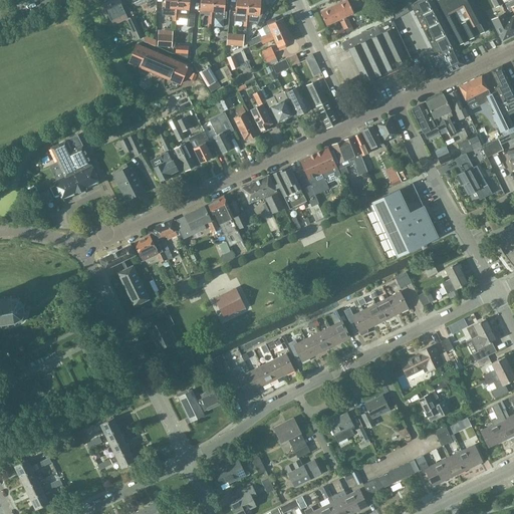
[(120,0),(106,0),(102,2),(105,7),(103,7),(102,9),(102,10),(103,13),(104,13),(106,13),(107,13),(111,19),(125,12),(123,7),(124,7),(120,0)]
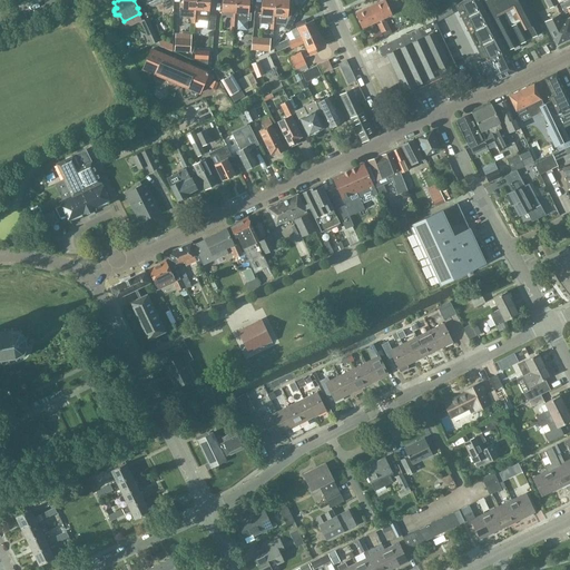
[(179,16),(192,16),(198,17),(199,9),(196,9),(196,0),(183,0),(183,8),(180,7),(179,16)]
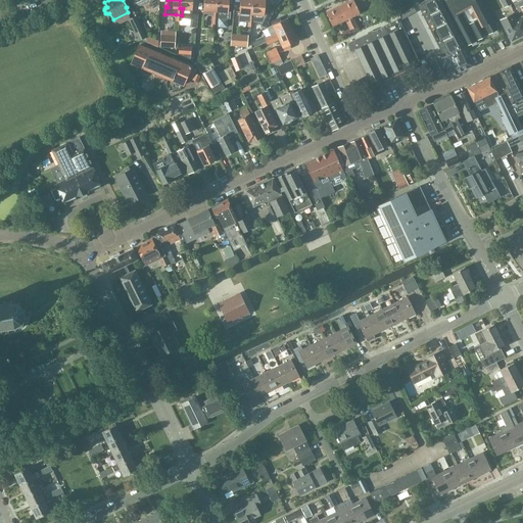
[(192,13),(192,9),(192,0),(180,0),(180,8),(183,8),(182,15),(176,14),(176,20),(179,21),(182,21),(182,18),(191,19),(190,27),(196,28),(197,13),(192,13)]
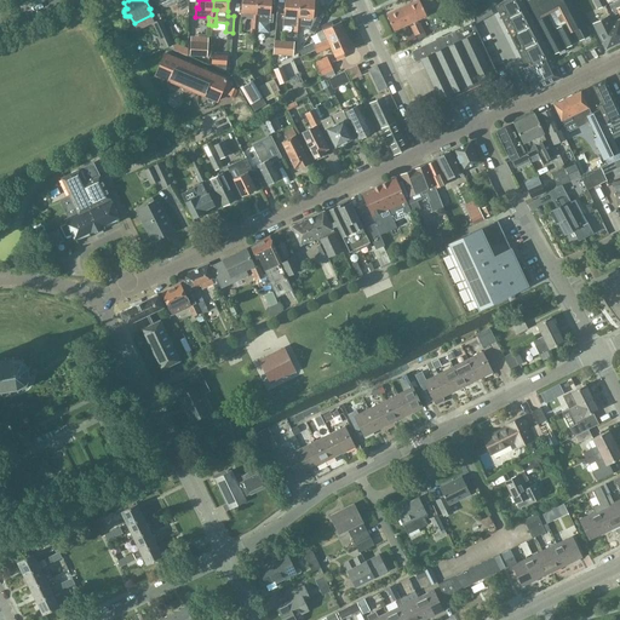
[(252,18),(252,21),(259,21),(259,13),(256,13),(256,0),(241,0),(241,18),(242,18),(242,17),(252,18)]
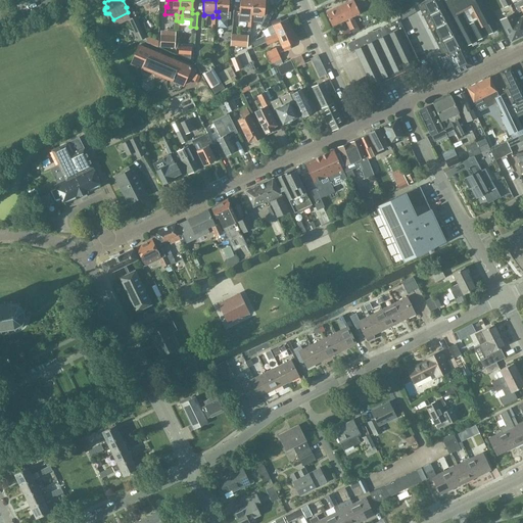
[(219,17),(212,17),(211,24),(215,24),(218,24),(218,25),(218,27),(227,28),(227,18),(230,18),(231,11),(228,11),(229,0),(216,0),(216,11),(219,11),(219,17)]
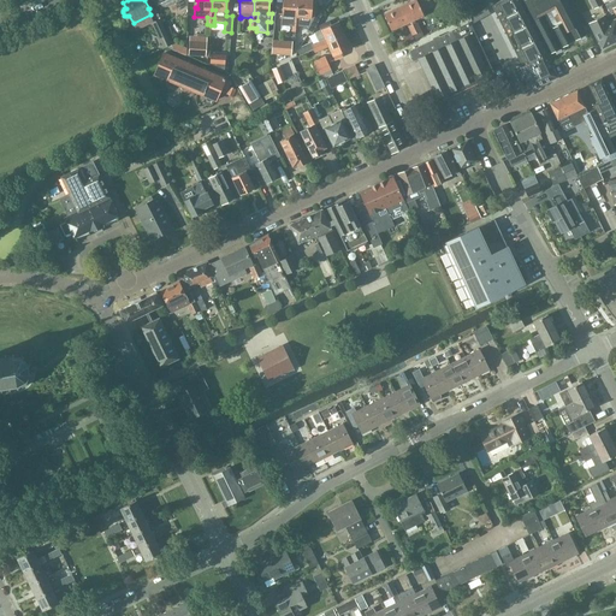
[(296,17),(297,0),(283,0),(282,16),(292,16),(291,24),(300,24),(300,17),(296,17)]
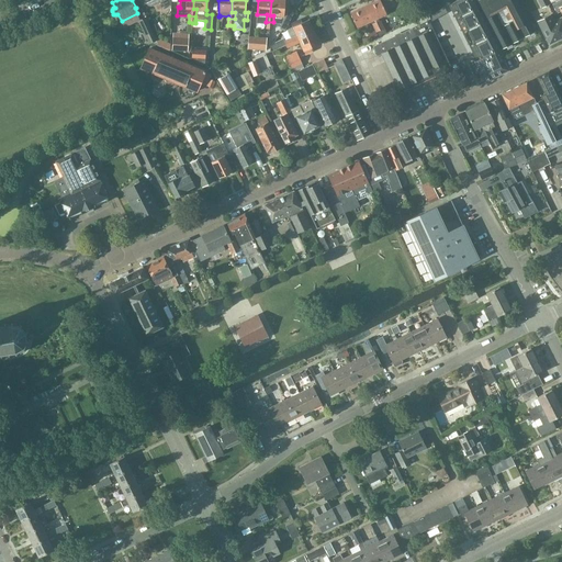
[(283,14),(284,11),(284,0),(271,0),(270,15),(273,15),(273,22),(266,22),(266,23),(266,29),(272,29),(273,23),(280,23),(280,29),(284,31),(292,15),(283,14)]
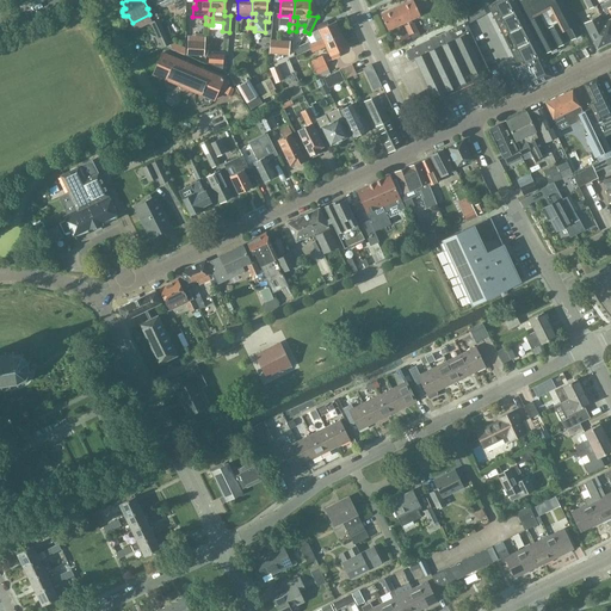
[(396,7),(403,24),(405,26),(412,23),(411,20),(420,16),(415,5),(412,0),(403,4),(405,5),(397,8),(396,7)]
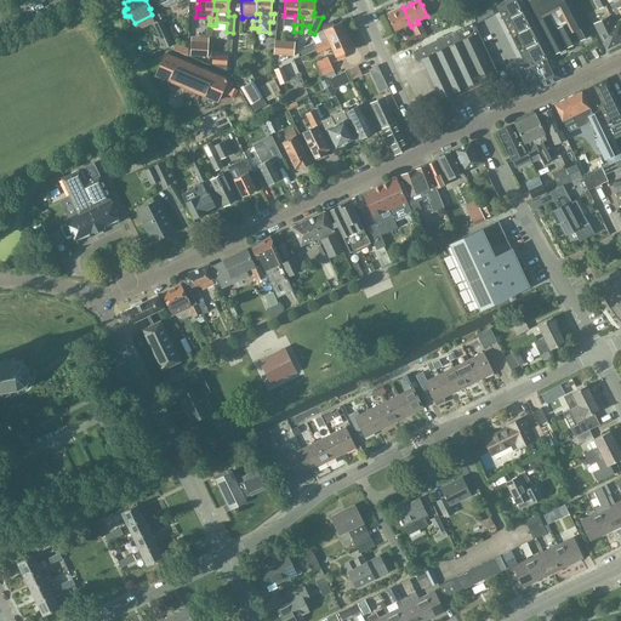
[(552,53),(524,1),(524,0),(506,0),(495,6),(527,67),(518,70),(529,93),(562,78),(550,55),(552,53)]
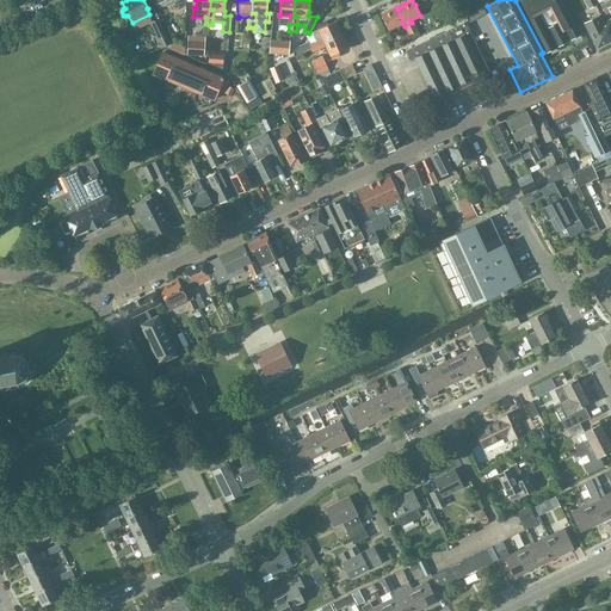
[(516,0),(516,1),(543,53),(556,45),(548,29),(560,23),(568,39),(581,34),(563,0),(516,0)]
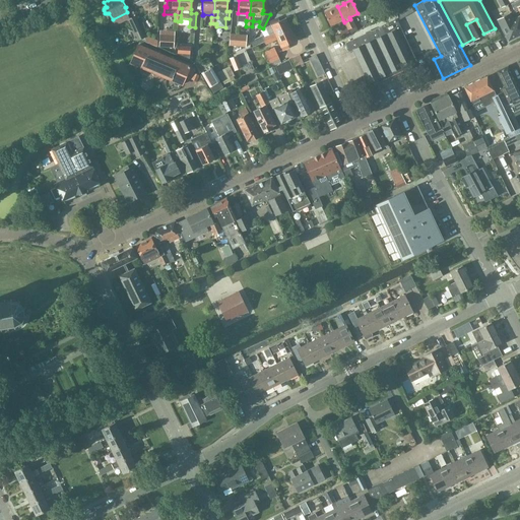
[(519,0),(518,0),(515,2),(511,4),(515,12),(519,10),(519,12),(519,0)]
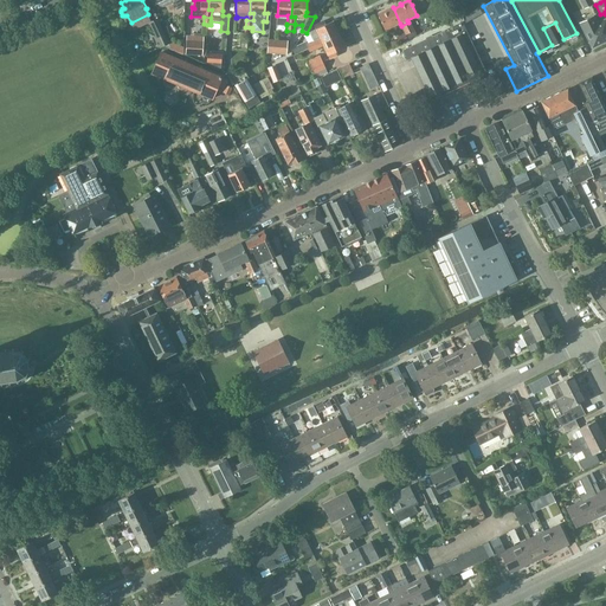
[(386,12),(386,11),(378,14),(385,31),(400,24),(393,7),(393,8),(386,12)]
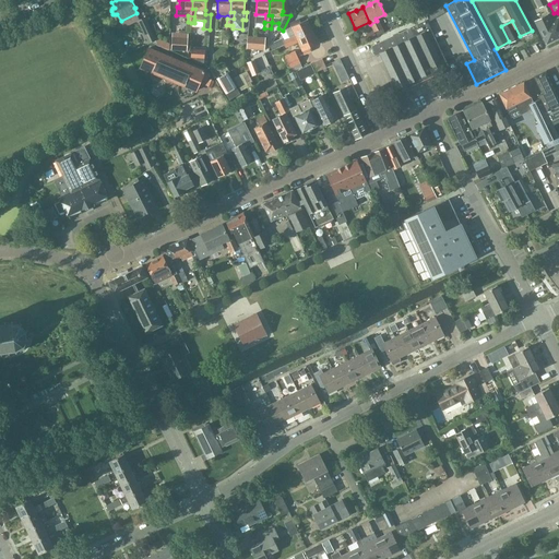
[(547,14),(534,21),(547,46),(558,39),(558,19),(551,23),(547,14)]
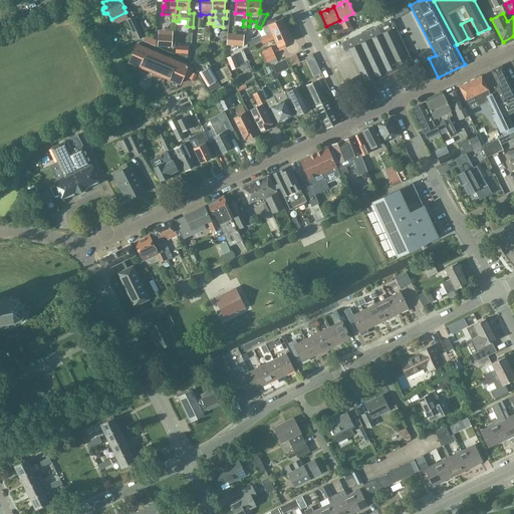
[(143,37),(143,35),(133,16),(126,19),(130,25),(129,26),(136,40),(143,37)]
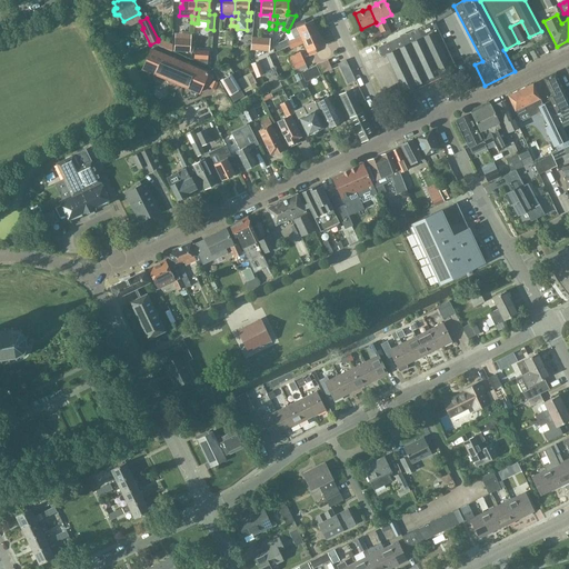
[(302,40),(318,32),(316,26),(320,23),(317,18),(312,20),(306,23),(303,19),(295,23),(297,28),(301,37),(295,40),(298,46),(303,43),(302,40)]
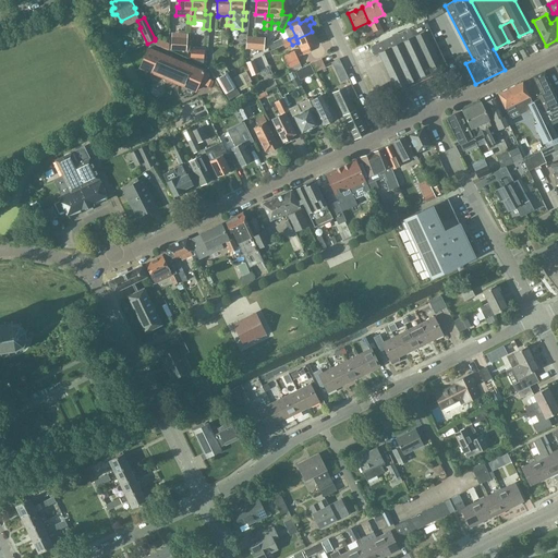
[(376,21),(370,24),(374,32),(380,28),(377,21),(376,21)]
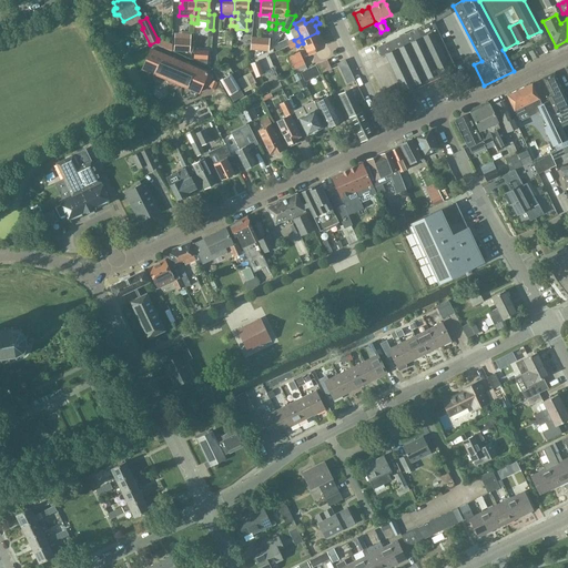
[(403,91),(438,74),(455,67),(433,21),(405,34),(404,33),(398,36),(399,37),(377,48),(382,57),(385,54),(403,91)]
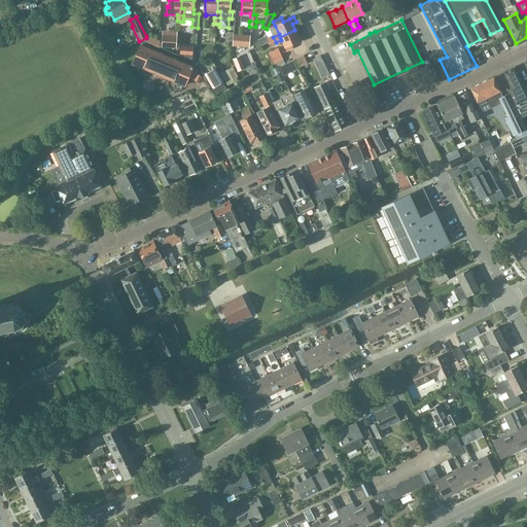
[(280,37),(281,40),(285,48),(286,50),(293,48),(292,45),(300,41),(294,30),(280,37)]
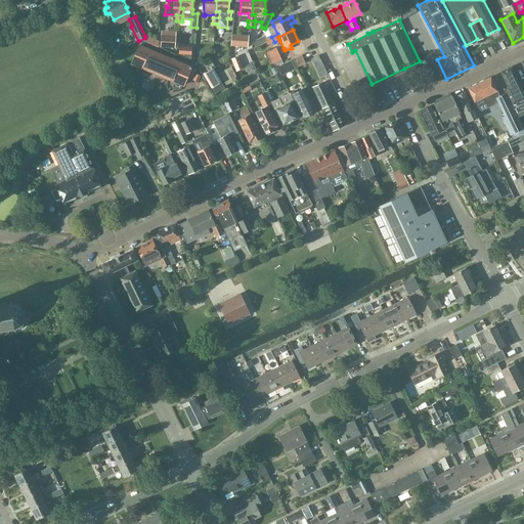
[(231,34),(230,46),(248,48),(249,36),(231,34)]
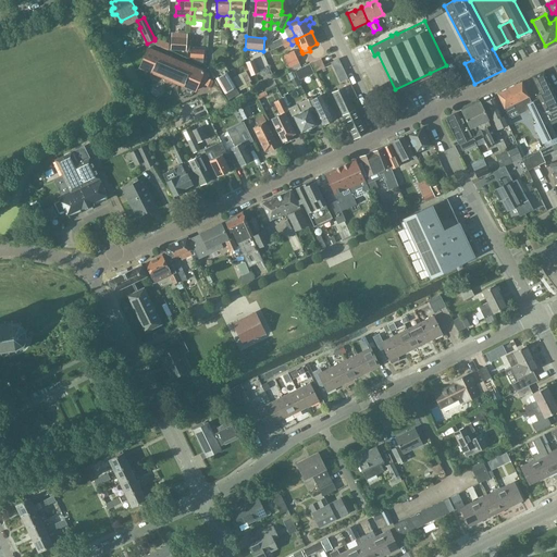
[(155,38),(155,40),(157,46),(169,50),(169,49),(169,44),(155,37),(155,38)]
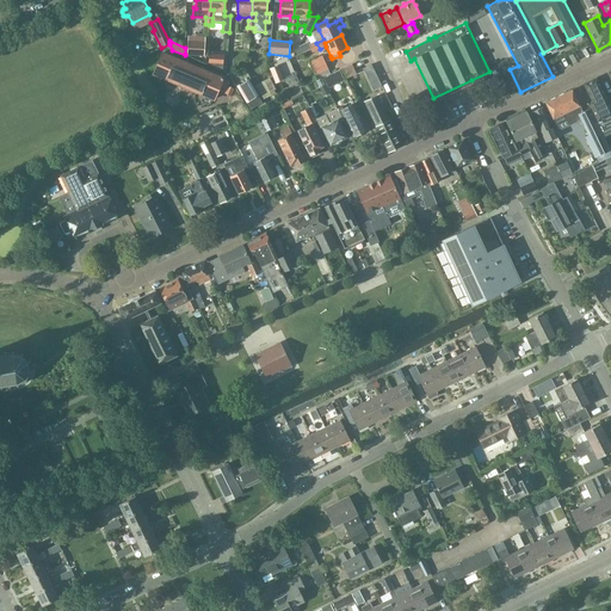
[(204,42),(189,41),(187,55),(203,55),(204,42)]
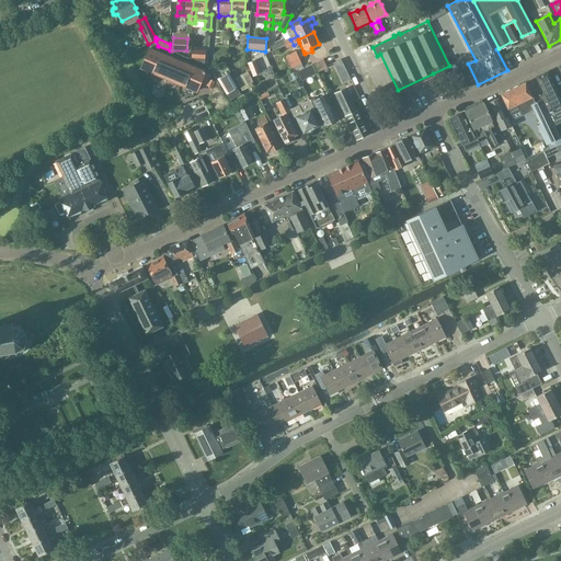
[(140,67),(158,75),(159,76),(160,73),(180,82),(179,83),(196,91),(205,72),(149,48),(140,67)]
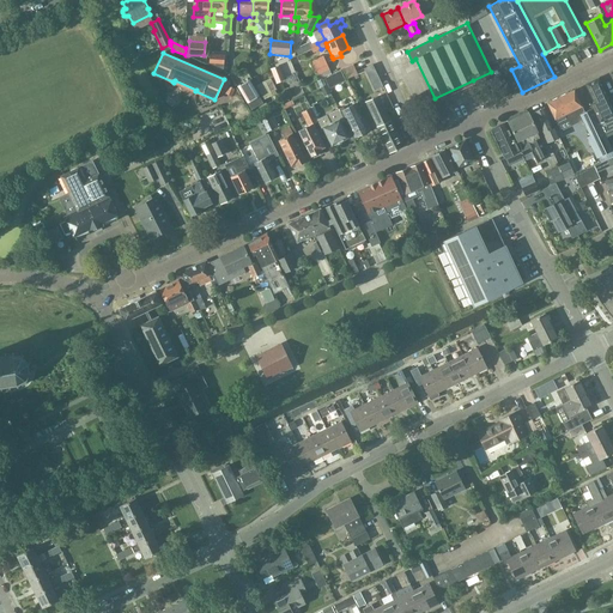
[(210,54),(208,64),(223,70),(224,54),(210,54)]
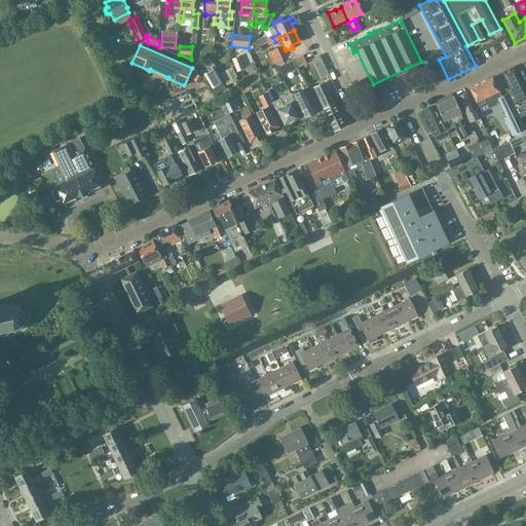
[(296,48),(300,59),(306,55),(302,46),(296,48)]
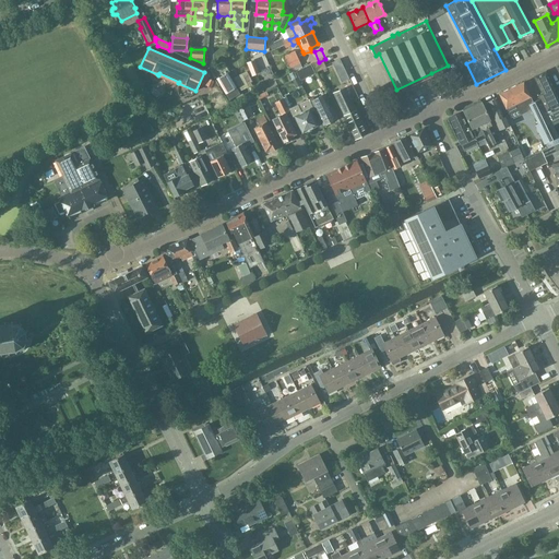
[(241,55),(242,63),(246,63),(247,70),(262,67),(260,51),(241,55)]
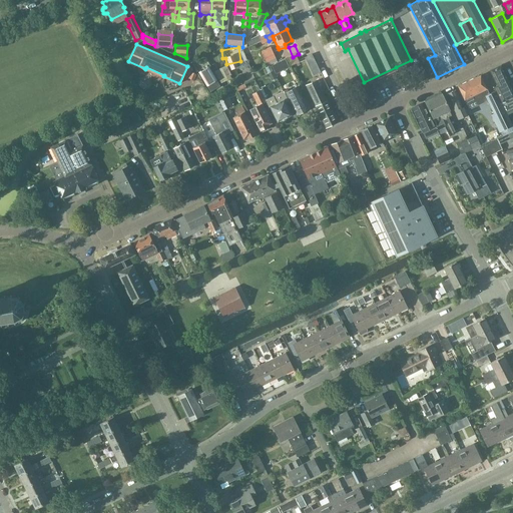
[(265,62),(275,57),(276,57),(273,52),(263,56),(265,62)]
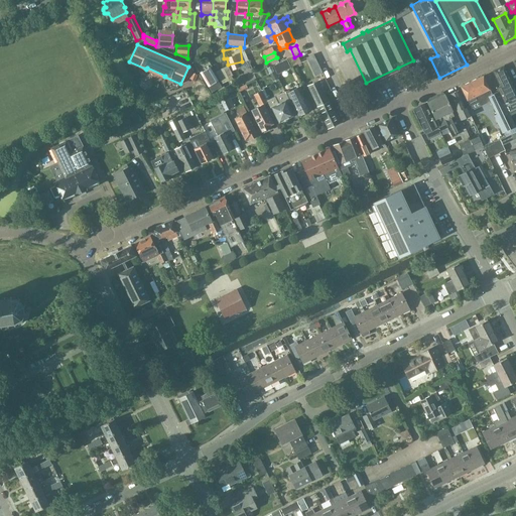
[(313,54),(306,58),(312,71),(319,68),(313,54)]
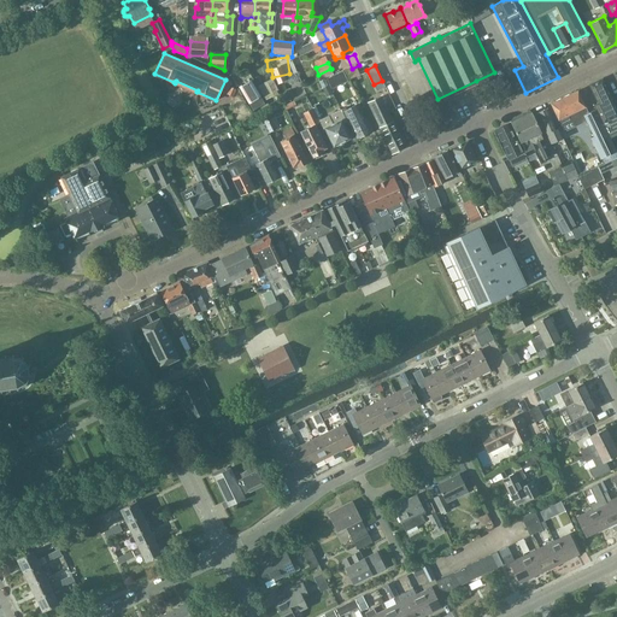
[(330,69),(318,75),(321,80),(333,74),(330,69)]
